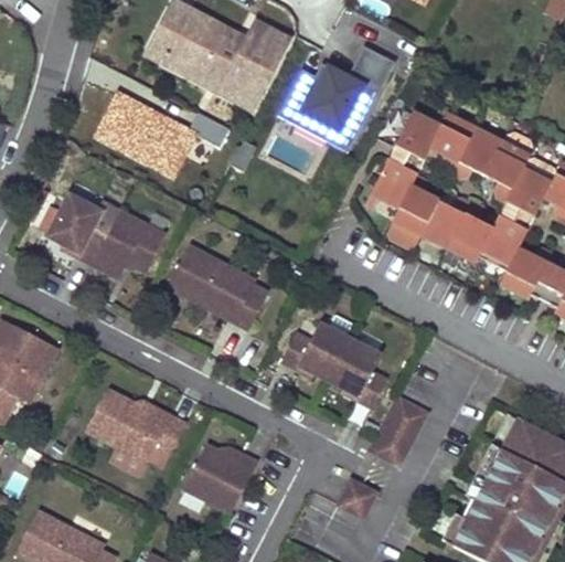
[(395,0),(418,12),(424,0),(395,0)]
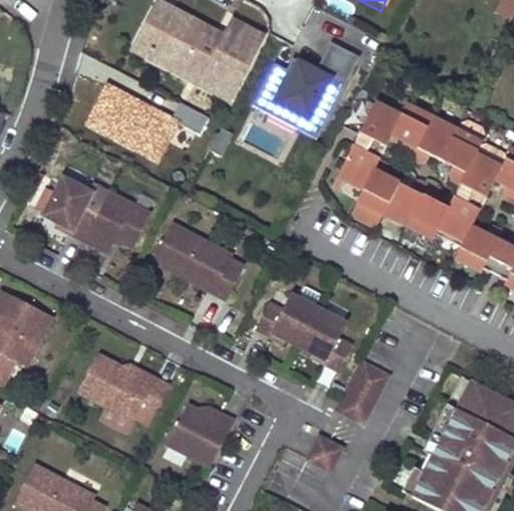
[(216,38),(192,25),(187,35),(171,26),(179,11),(160,2),(137,45),(233,95),(264,37),(235,22),(224,42),(220,51),(211,47),(216,38)]
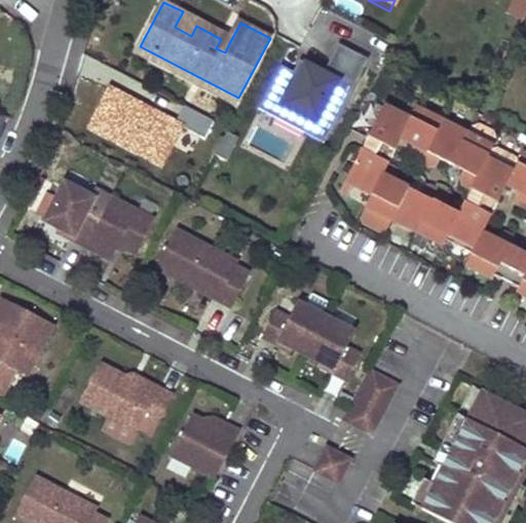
[(198,20),(183,11),(175,27),(191,36),(196,26),(198,20)]
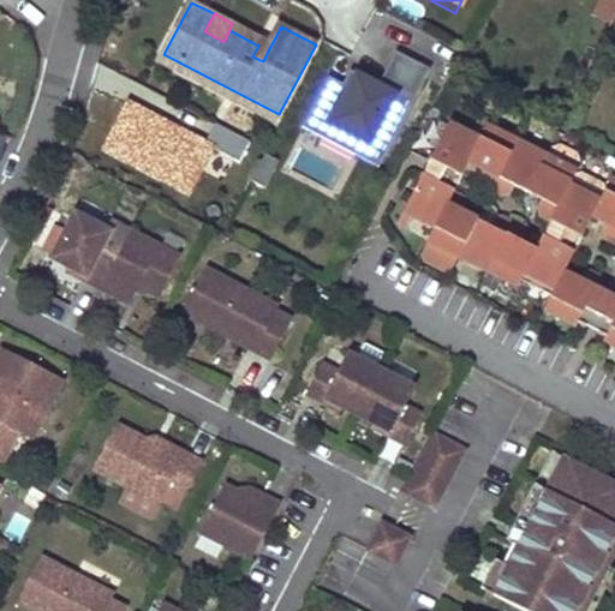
[(268,51),(258,46),(252,57),(263,61),(268,51)]
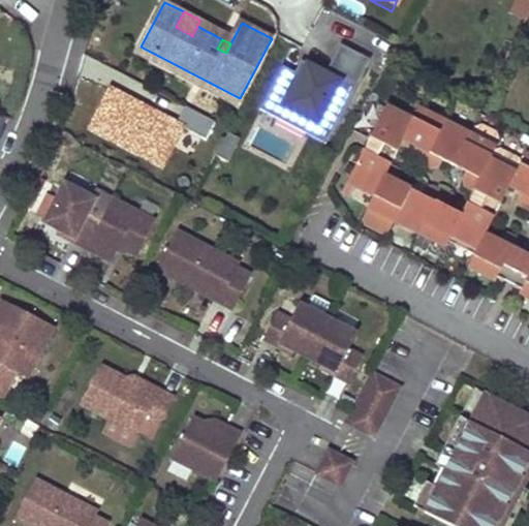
[(293,55),(266,111),(327,142),(369,57),(340,42),(325,71),(293,55)]
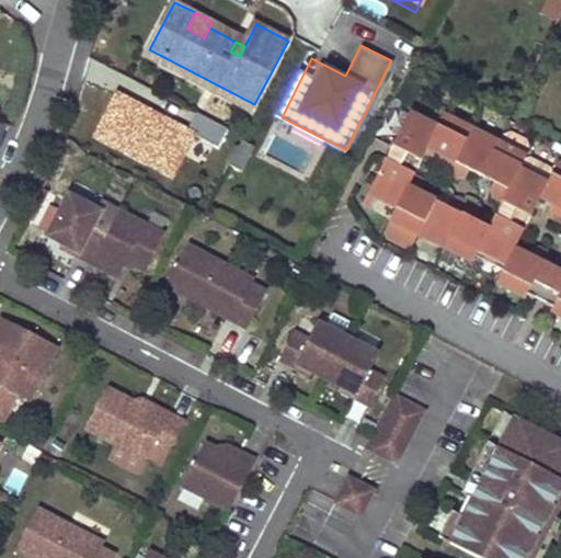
[(195,111),(187,125),(113,89),(89,138),(173,180),(195,135),(218,146),(228,127),(195,111)]
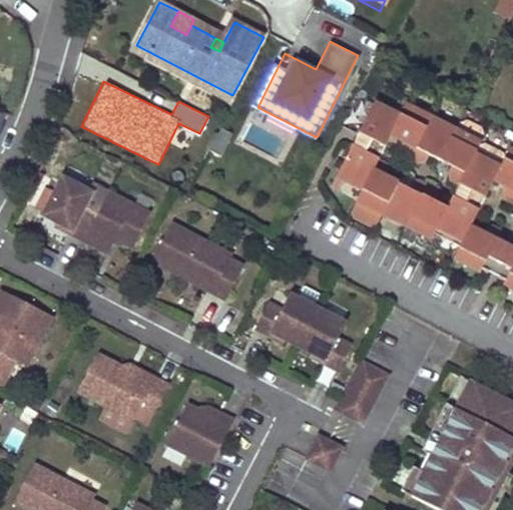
[(512,264),(506,278),(505,281),(512,285),(512,149),(509,147),(500,165),(474,151),(479,141),(404,103),(399,113),(374,101),(359,130),(385,143),(391,132),(408,141),(406,145),(410,156),(421,152),(423,148),(457,166),(455,170),(459,181),(468,185),(485,194),(494,176),(512,185),(510,189),(512,199),(512,244),(512,247),(509,252),(512,261),(512,264)]
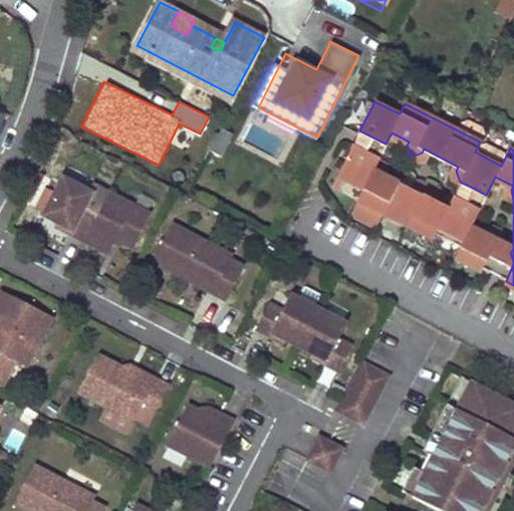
[(386,144),(359,131),(352,145),(379,158),(386,144)]
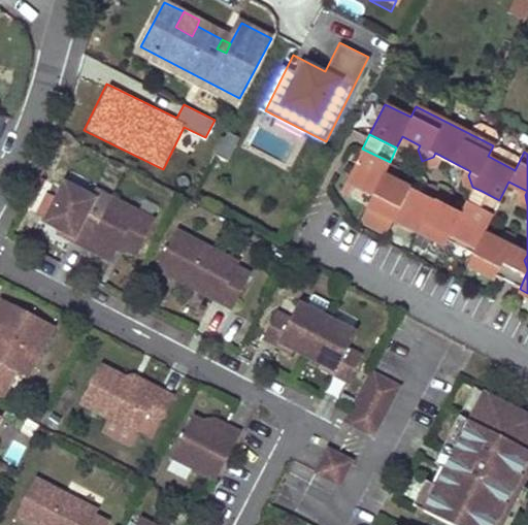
[(390,162),(362,149),(341,190),(349,194),(355,182),(372,191),(366,202),(393,217),(444,242),(449,233),(475,247),(467,262),(494,276),(495,273),(503,257),(515,255),(518,250),(519,247),(516,233),(503,238),(501,242),(483,232),(492,215),(474,205),(482,191),(472,187),(460,212),(442,203),(444,199),(440,188),(428,191),(426,195),(409,187),(391,177),(393,173),(390,162)]
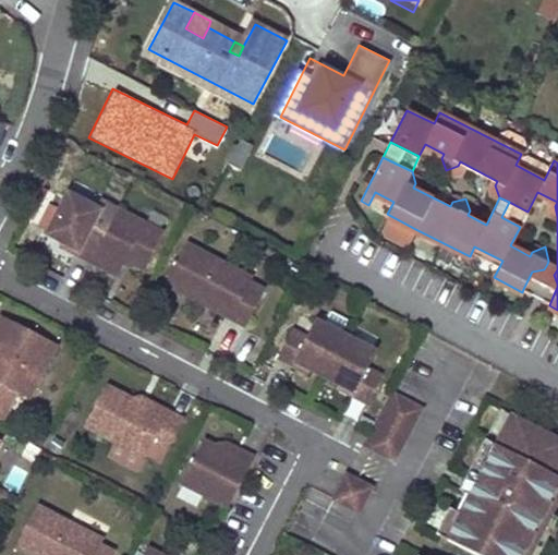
[(437,190),(433,197),(450,206),(452,202),(465,198),(444,188),(437,190)]
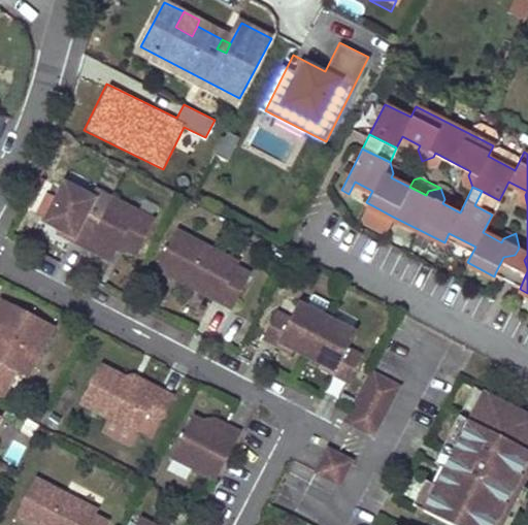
[(79,189),(63,181),(60,187),(76,194),(79,189)]
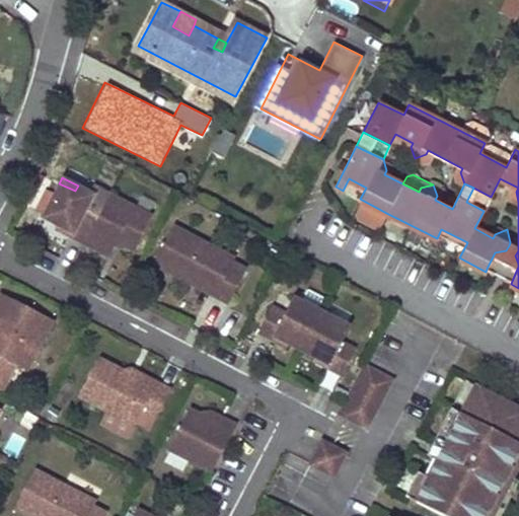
[(93,194),(78,186),(75,191),(59,183),(43,216),(57,223),(71,229),(68,235),(82,242),(95,216),(84,211),(93,194)]
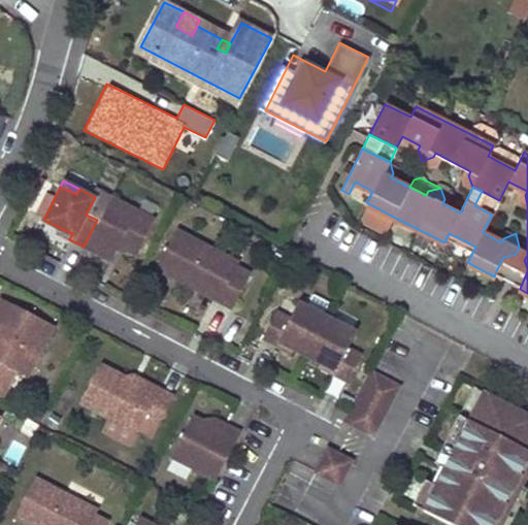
[(499,200),(482,191),(474,205),(492,215),(499,200)]
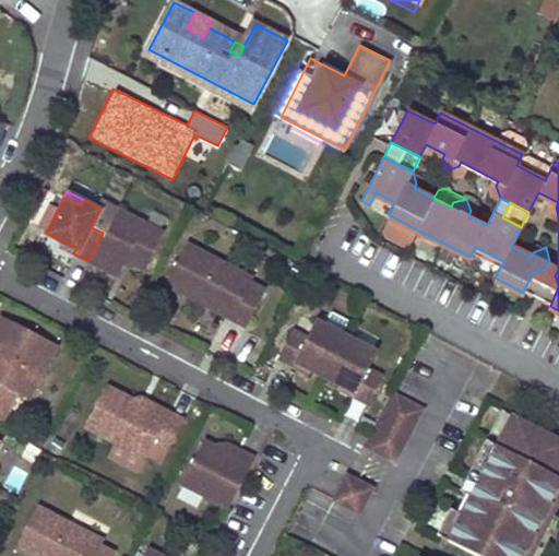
[(163,233),(115,209),(103,233),(88,261),(116,275),(120,267),(123,260),(134,265),(144,270),(163,233)]
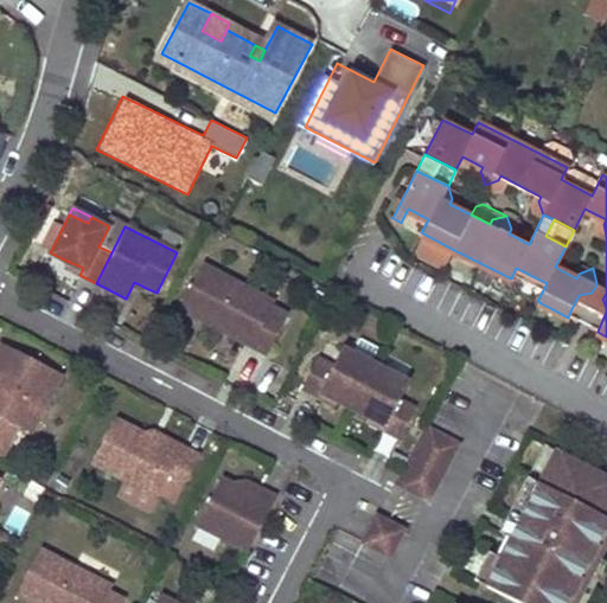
[(446,260),(452,249),(421,232),(415,244),(420,254),(436,263),(446,260)]
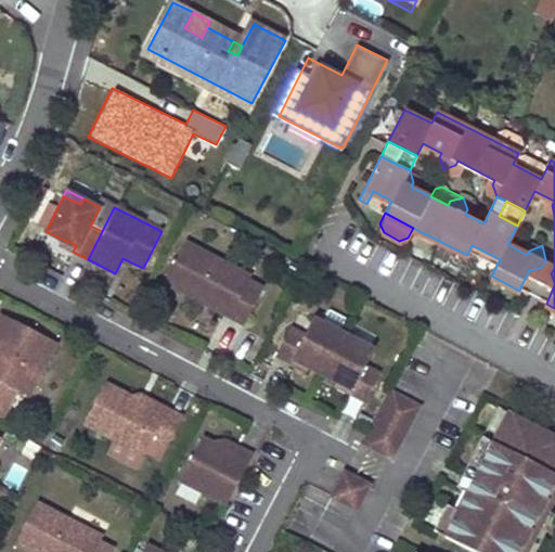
[(76,245),(61,239),(57,244),(73,252),(76,245)]
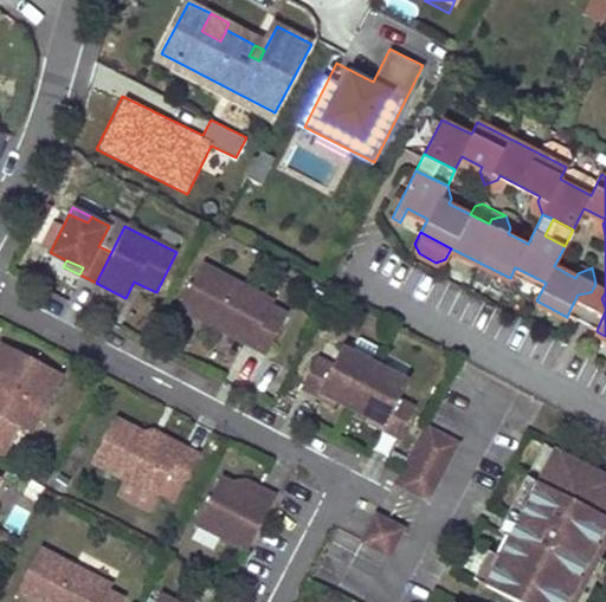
[(274,299),(202,260),(178,305),(244,341),(245,338),(266,350),(285,314),(270,305),(274,299)]
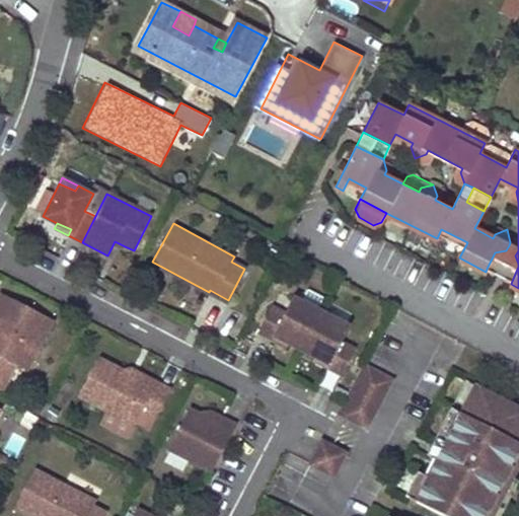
[(507,229),(500,225),(495,234),(507,229)]
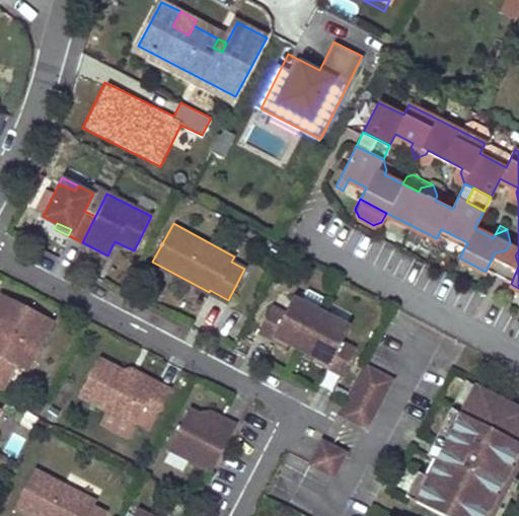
[(515,233),(507,229),(510,242),(515,233)]
